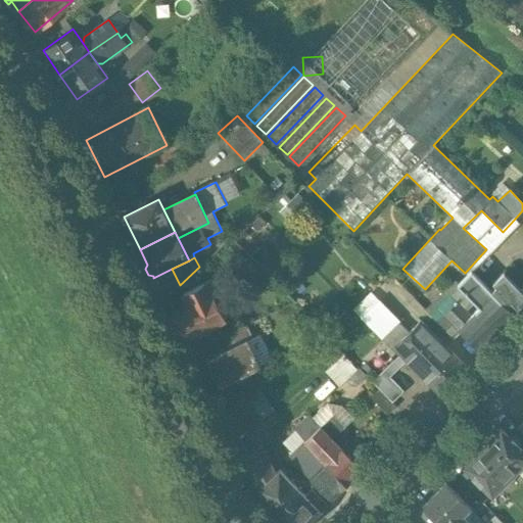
[(517,319),(471,272),(457,285),(480,308),(476,312),(500,335),(517,319)]
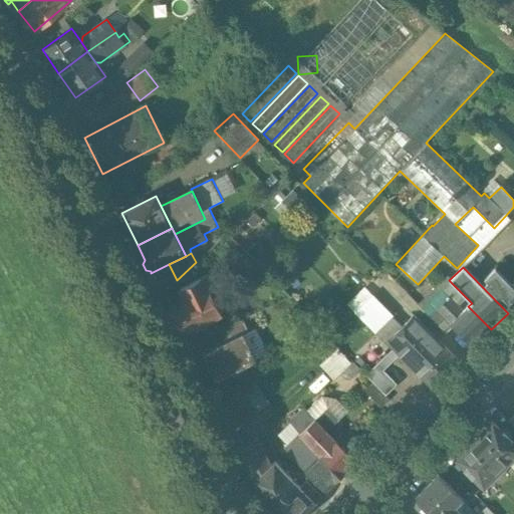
[(208,276),(181,289),(185,297),(170,304),(167,310),(177,331),(183,334),(221,315),(206,283),(210,281),(208,276)]
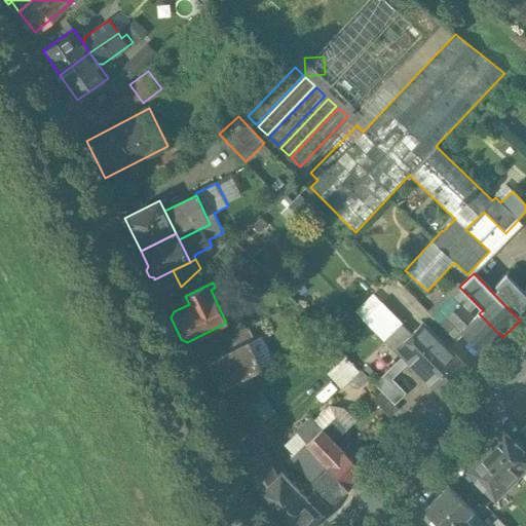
[(401,324),(381,303),(364,320),(384,340),(401,324)]
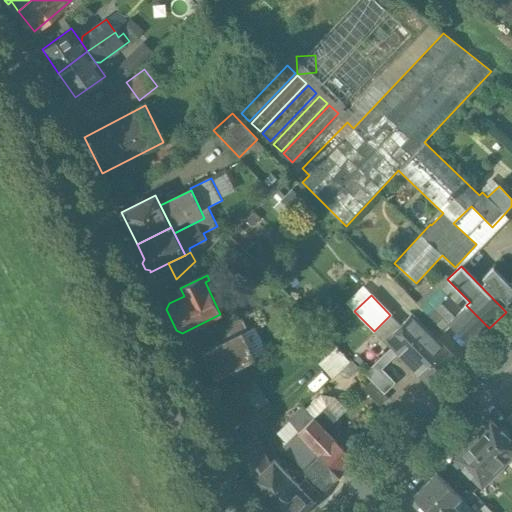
[(466,305),(462,309),(448,295),(435,307),(472,345),(489,328),(466,305)]
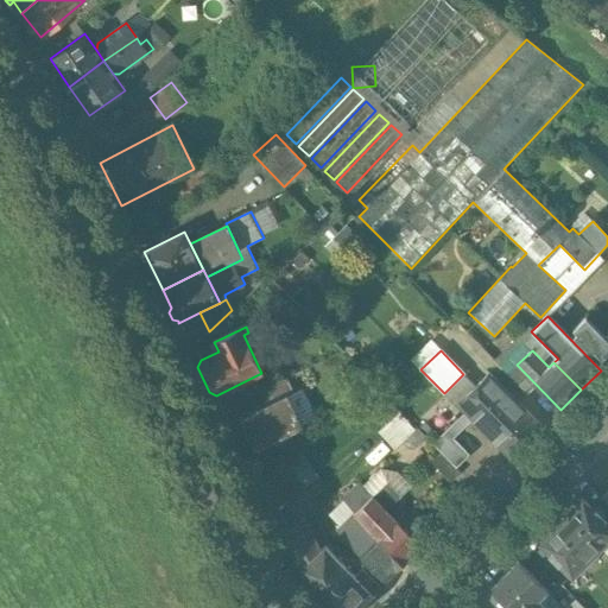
[(489,373),(475,386),(489,401),(491,400),(530,441),(543,428),(519,404),(520,403),(514,397),(513,398),(489,373)]
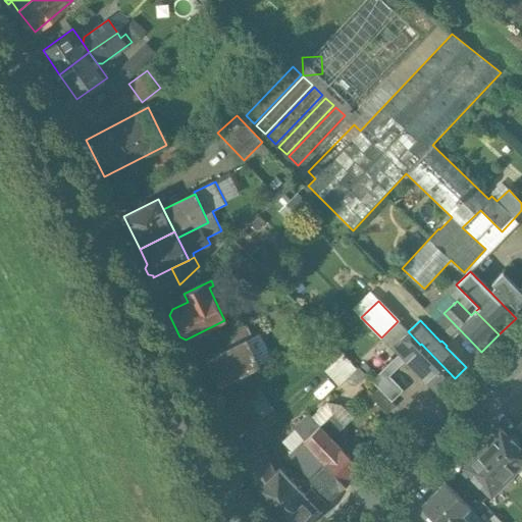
[(455,378),(421,344),(420,345),(408,331),(398,321),(383,336),(393,346),(393,347),(406,360),(438,394),(455,378)]
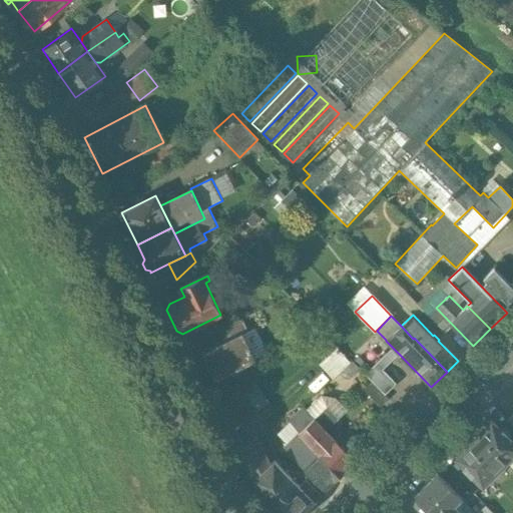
[(253,359),(238,330),(197,350),(212,380),(253,359)]
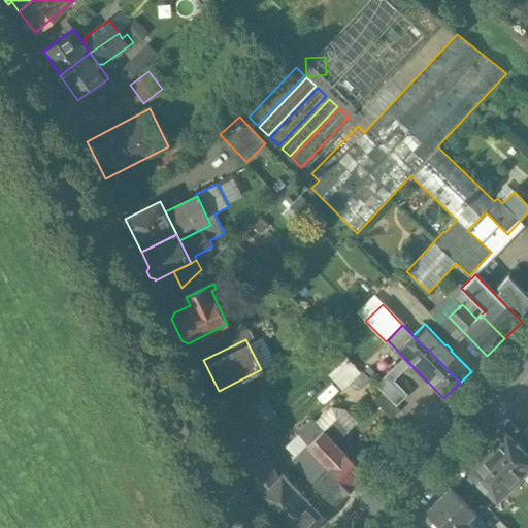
[(329,373),(342,388),(360,371),(348,357),(329,373)]
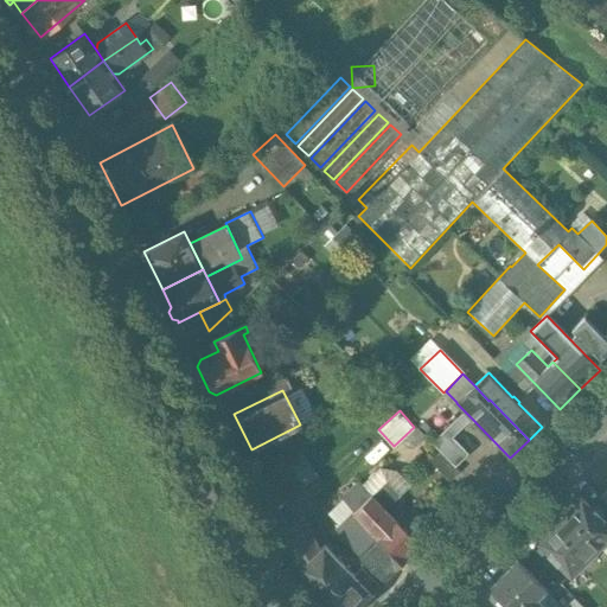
[(470,453),(453,436),(472,419),(465,411),(433,442),(457,466),(470,453)]
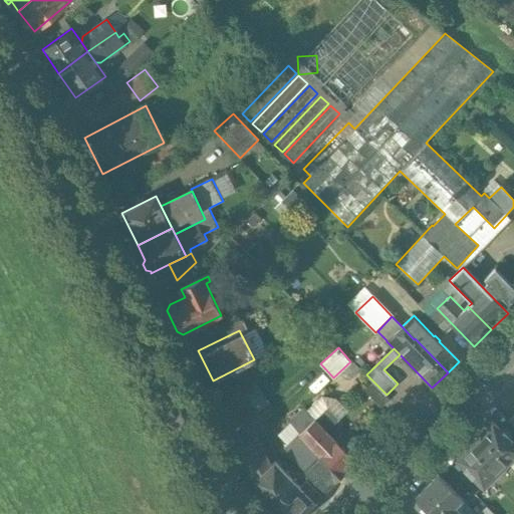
[(258,412),(246,395),(238,401),(249,417),(258,412)]
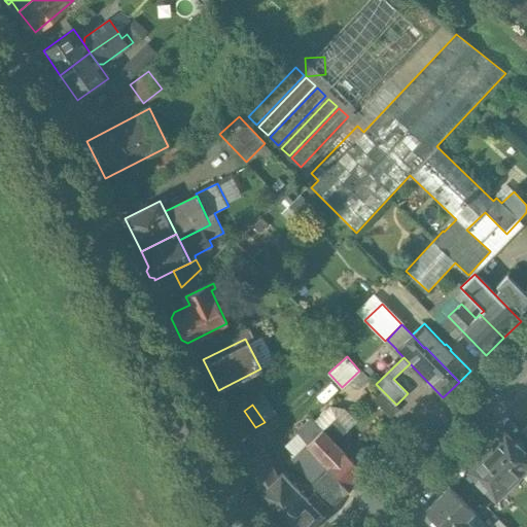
[(349,430),(336,418),(323,430),(336,443),(349,430)]
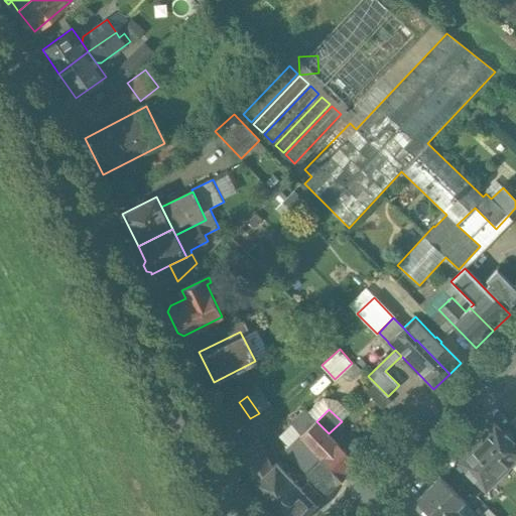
[(316,421),(315,421),(301,435),(319,454),(335,439),(329,433),(316,421)]
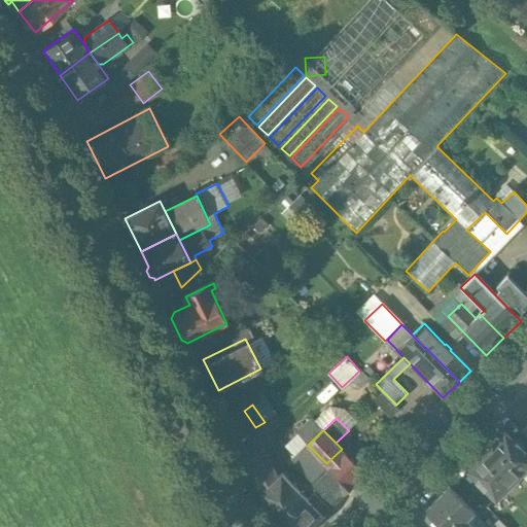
[(525,449),(517,441),(516,442),(505,431),(482,455),(497,469),(507,460),(522,473),(526,467),(526,453),(524,450),(525,449)]
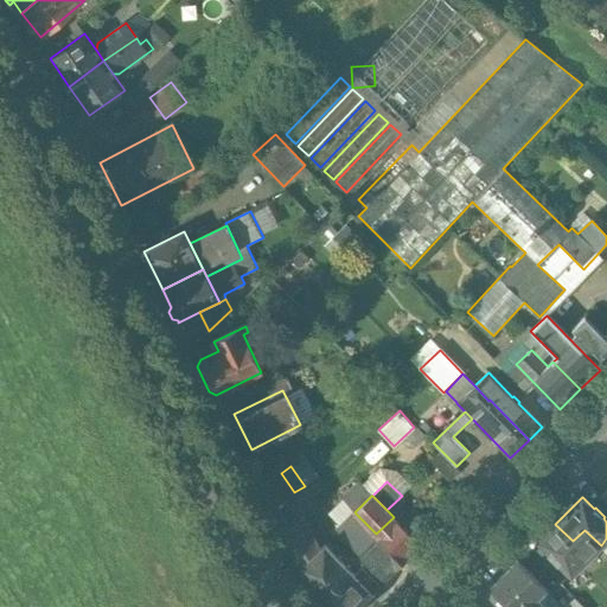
[(376,534),(355,512),(337,530),(358,551),(376,534)]
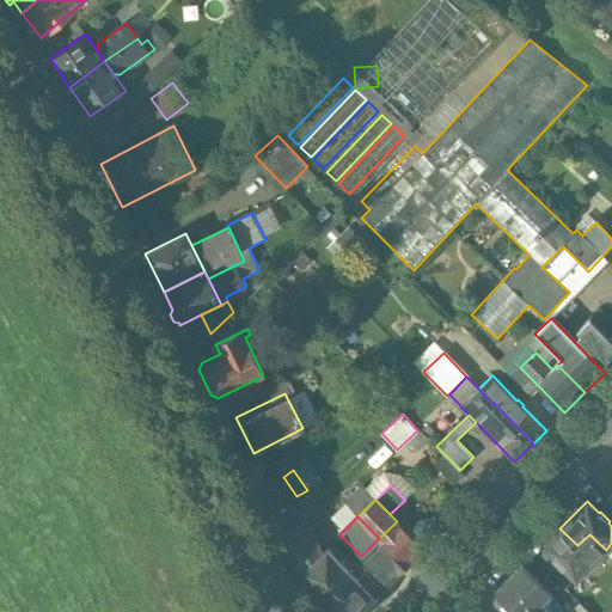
[(426,549),(397,520),(397,521),(379,538),(408,567),(426,549)]
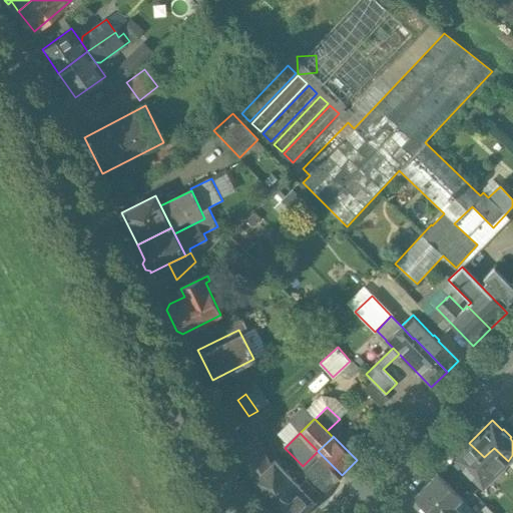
[(270,464),(255,437),(241,450),(274,512),(304,512),(314,502),(300,487),(288,474),(294,468),(280,454),(270,464)]
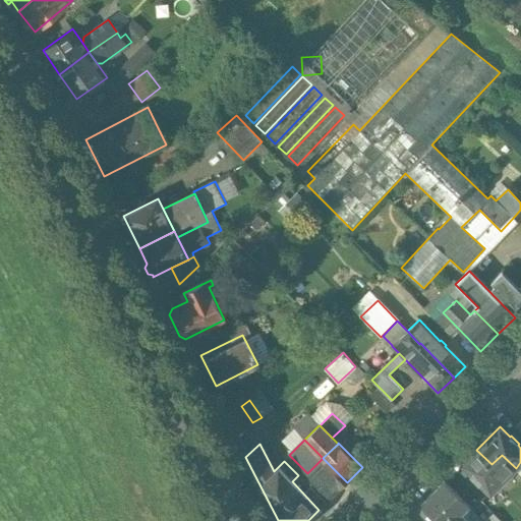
[(491,464),(476,450),(463,463),(473,473),(471,475),(479,483),(481,481),(491,493),(516,468),(502,455),(491,464)]
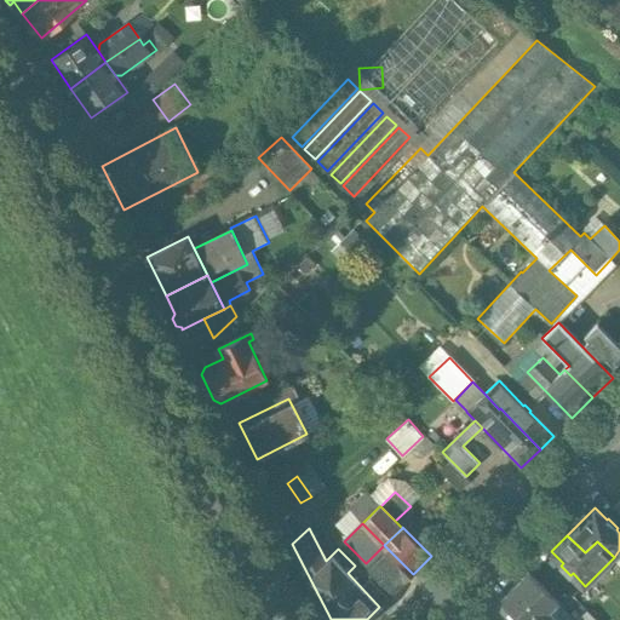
[(366,563),(365,564),(394,593),(413,574),(384,545),(366,563)]
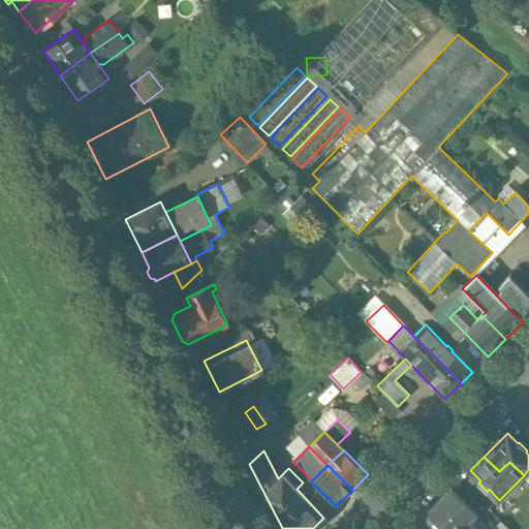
[(476,514),(452,489),(428,512),(444,528),(475,528),(468,522),(476,514)]
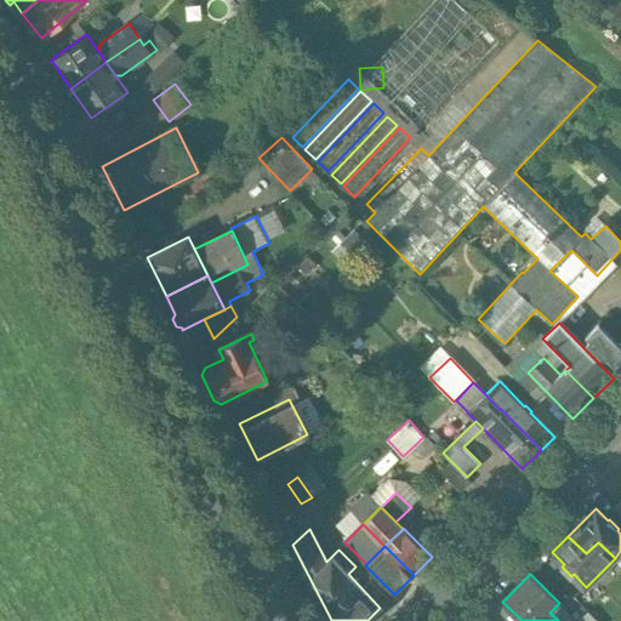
[(389,599),(370,581),(363,590),(380,608),(389,599)]
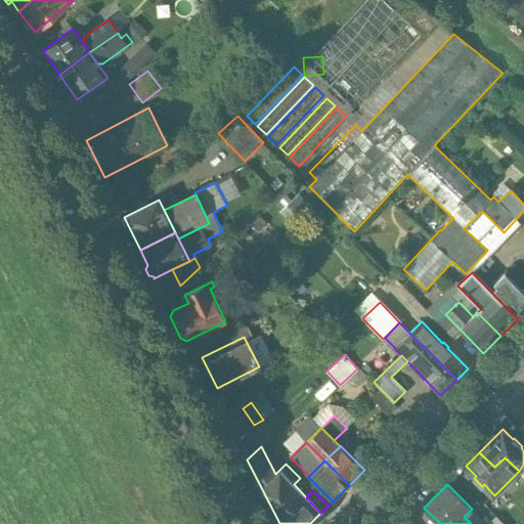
[(486,523),(505,523),(495,515),(486,523)]
